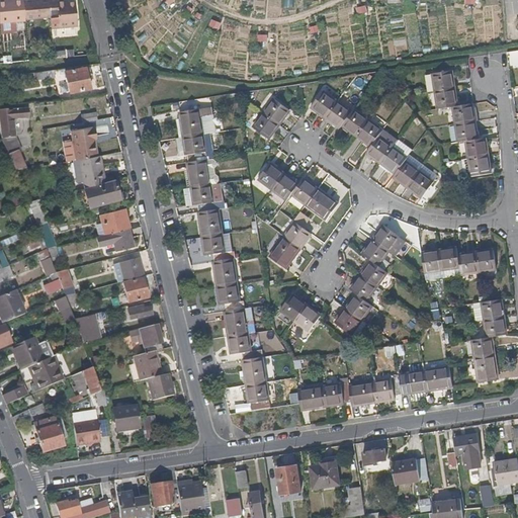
[(0,0),(0,22),(21,21),(19,0),(0,0)]
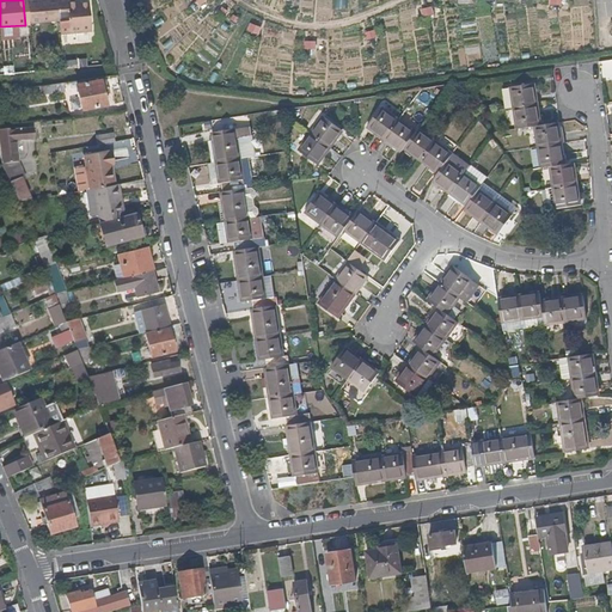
[(59,22),(57,7),(56,0),(46,0),(47,0),(28,2),(29,24),(59,22)]
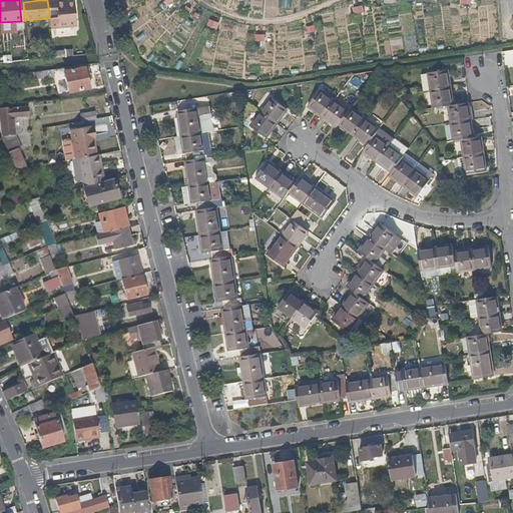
[(55,0),(47,0),(48,6),(49,18),(50,26),(50,28),(76,26),(74,1),(64,2),(63,0),(62,0),(56,1),(55,0)]
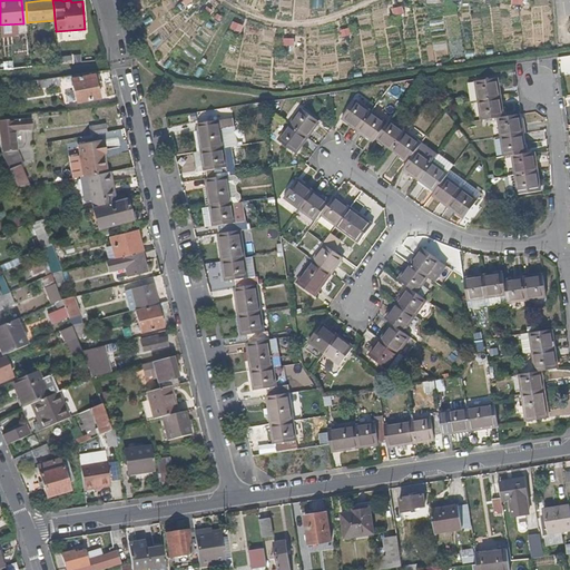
[(98,74),(72,80),(77,102),(99,98),(97,84),(100,84),(98,74)]
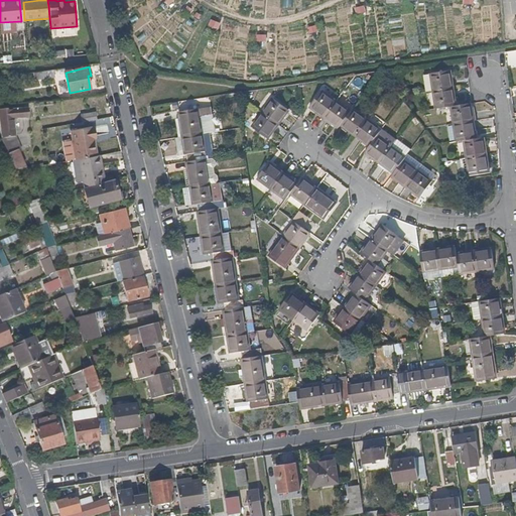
[(453,86),(450,69),(424,73),(426,90),(434,89),(453,86)]
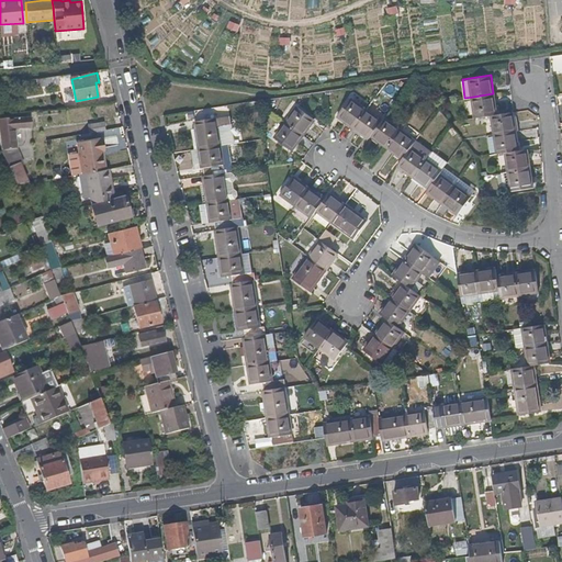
[(496,112),(493,93),(473,97),(473,98),(475,115),(492,113),(496,112)]
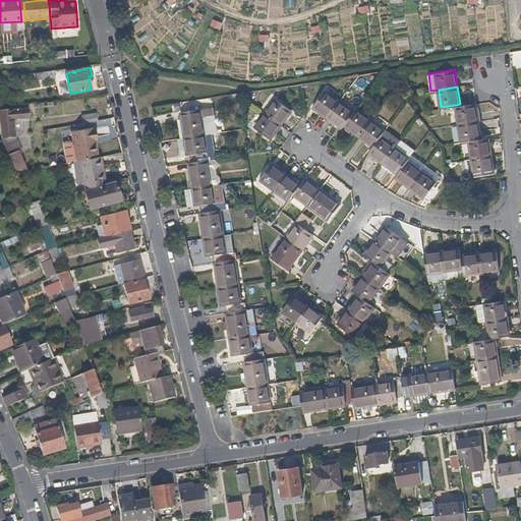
[(325,120),(337,104),(322,94),(310,110),(325,120)]
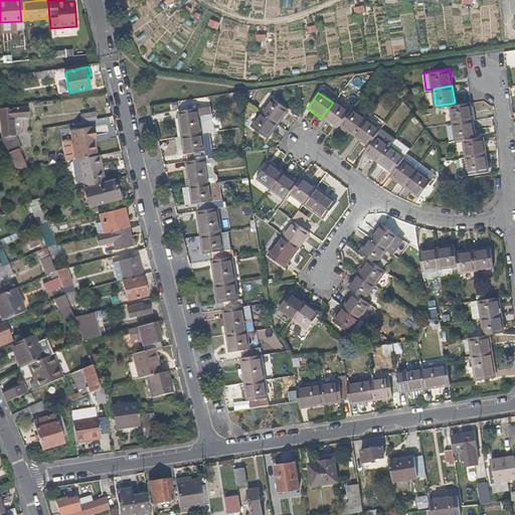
[(276,127),(287,112),(271,100),(260,115),(276,127)]
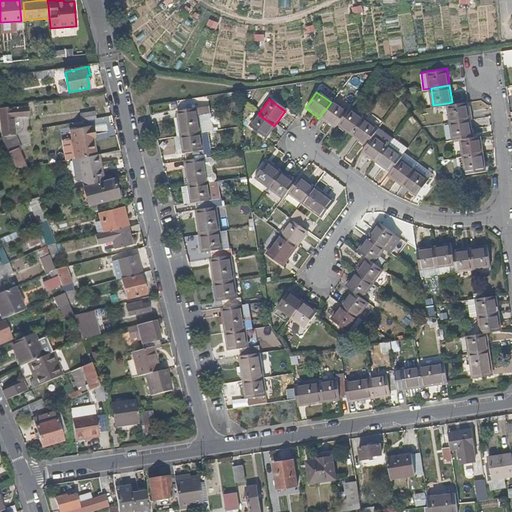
[(470,117),(467,100),(452,102),(448,103),(451,120),(461,119),(470,117)]
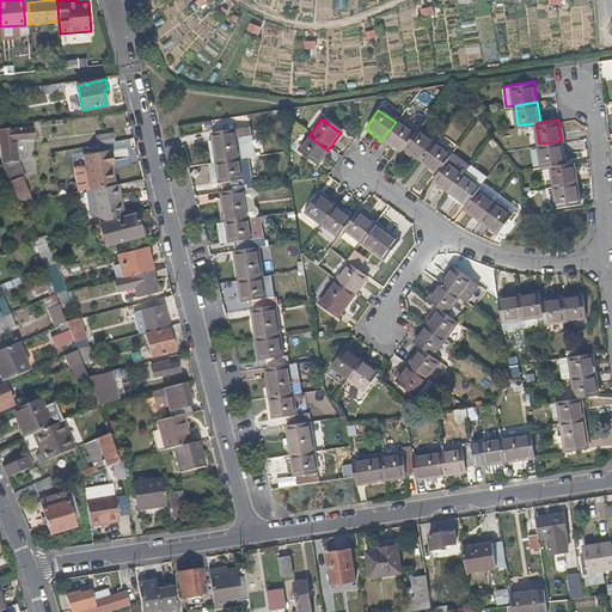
[(405,145),(412,135),(396,122),(381,141),(398,154),(402,151),(405,145)]
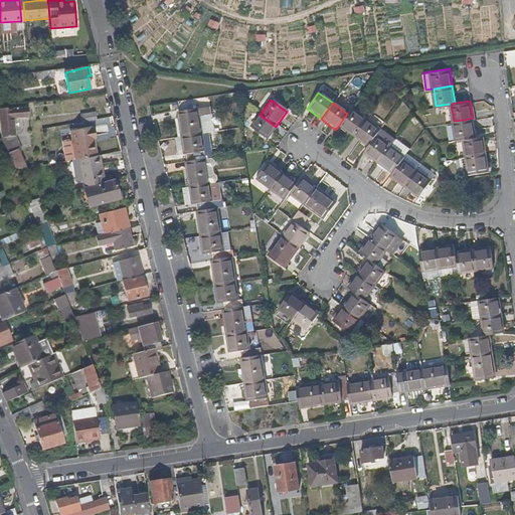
[(14,120),(29,118),(28,109),(9,111),(8,109),(0,110),(0,119),(2,139),(1,139),(7,151),(15,171),(26,169),(19,153),(21,152),(20,149),(14,151),(8,138),(15,137),(14,120)]
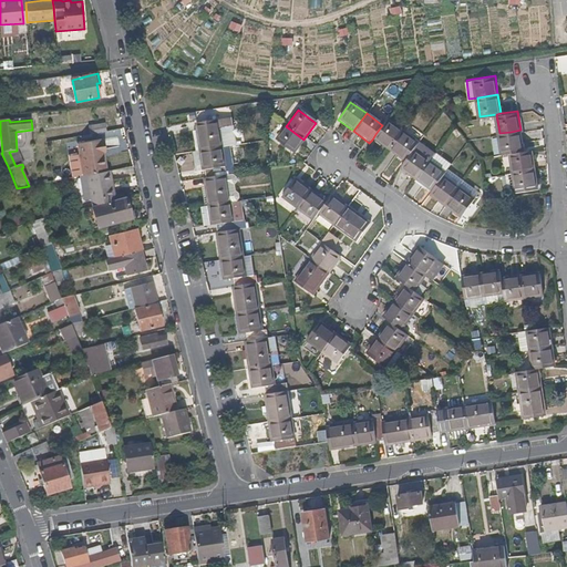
[(219,148),(214,121),(193,124),(197,152),(219,148)]
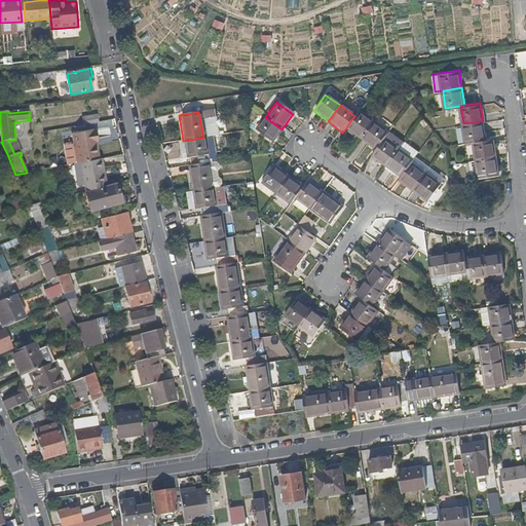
[(360,141),(372,123),(358,113),(354,116),(348,124),(345,129),(360,141)]
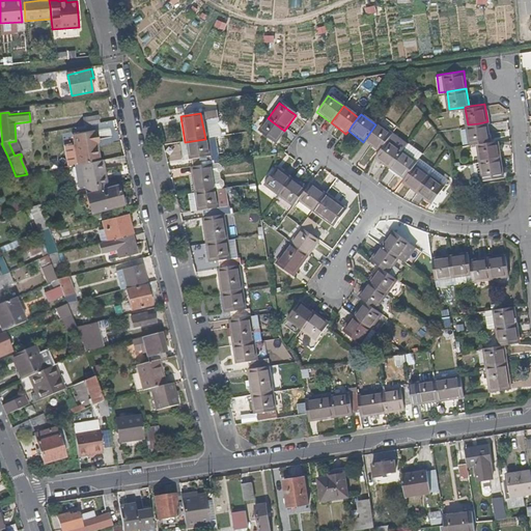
[(273,145),(284,131),(268,118),(256,134),(273,145)]
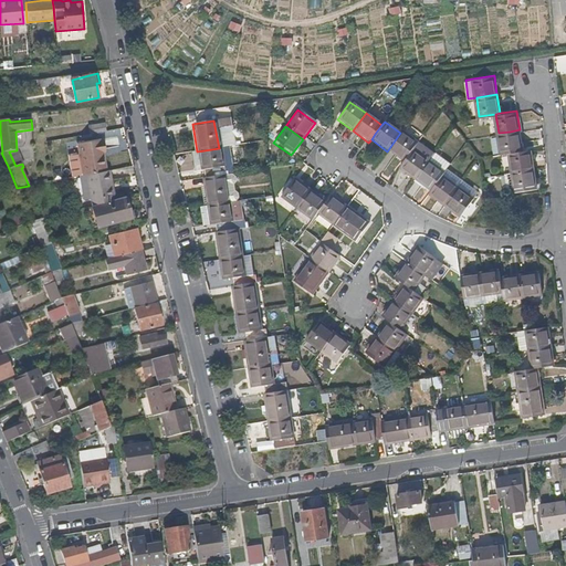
[(522,149),(520,129),(510,132),(499,133),(501,153),(509,152),(522,149)]
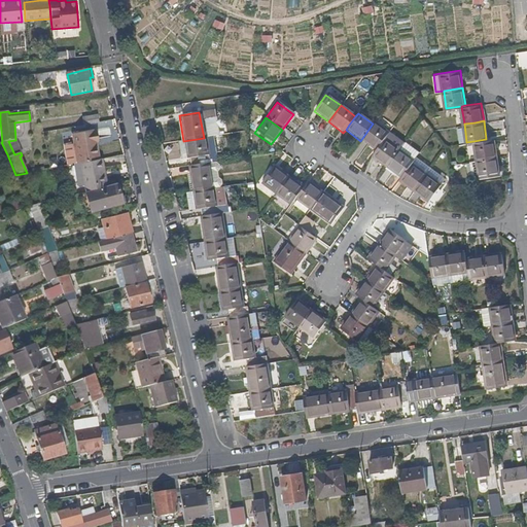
[(383,141),(387,135),(373,124),(360,141),(375,151),(383,141)]
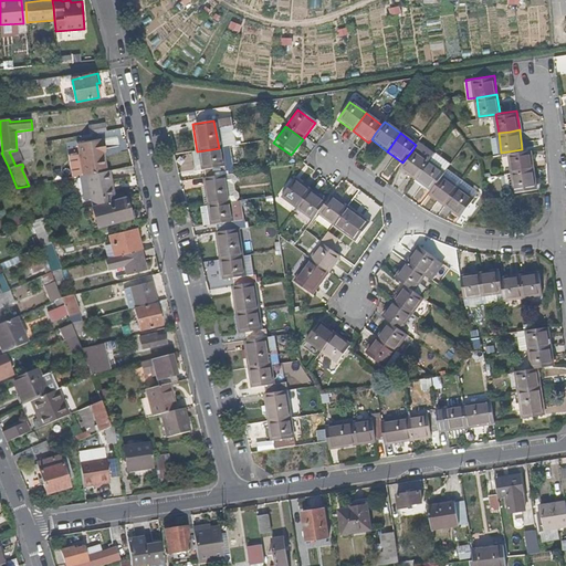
[(107,171),(104,152),(106,152),(104,139),(79,144),(83,176),(86,175),(107,171)]
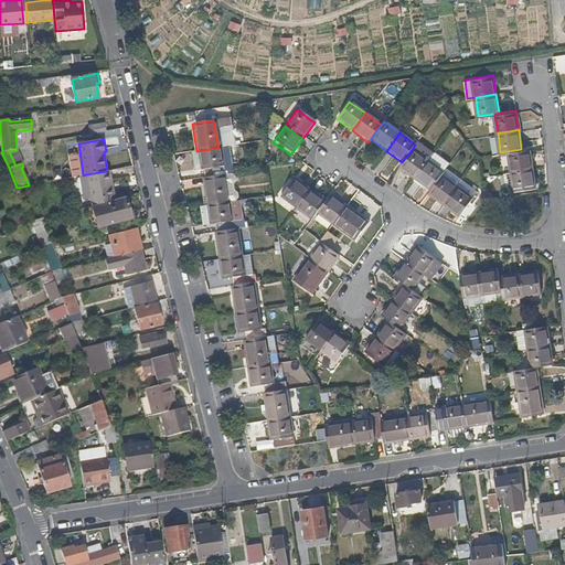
[(223,176),(219,148),(196,151),(201,179),(223,176)]
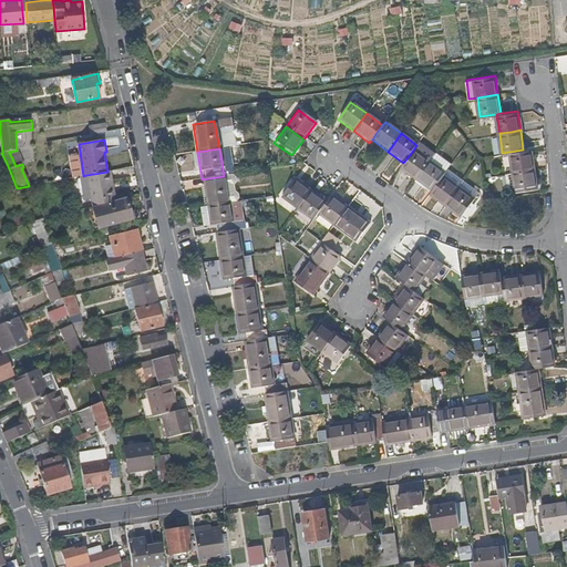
[(535,167),(532,148),(523,150),(509,152),(514,172),(535,167)]
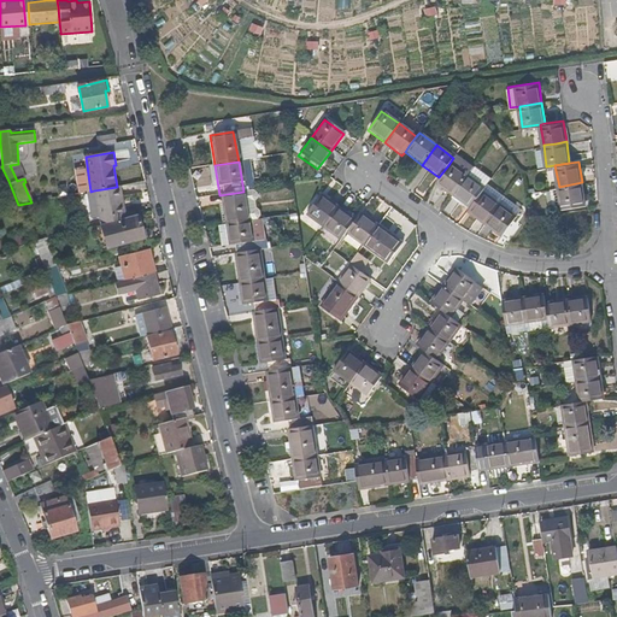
[(451,198),(464,178),(448,165),(439,177),(434,184),(451,198)]
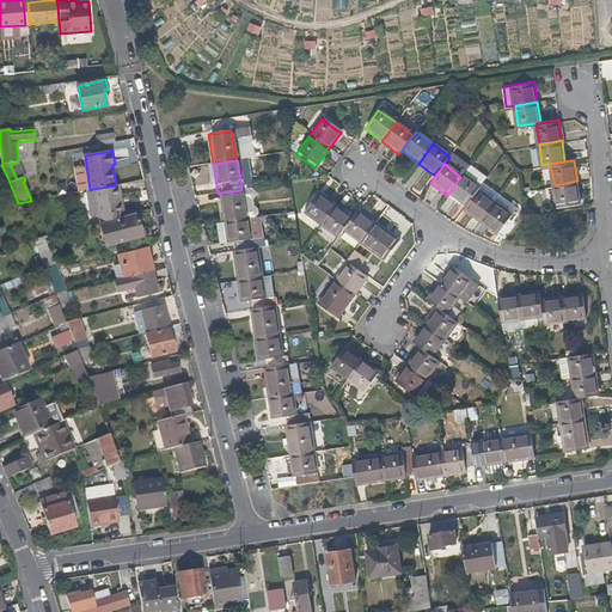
[(475,193),(477,189),(460,177),(447,196),(464,208),(475,193)]
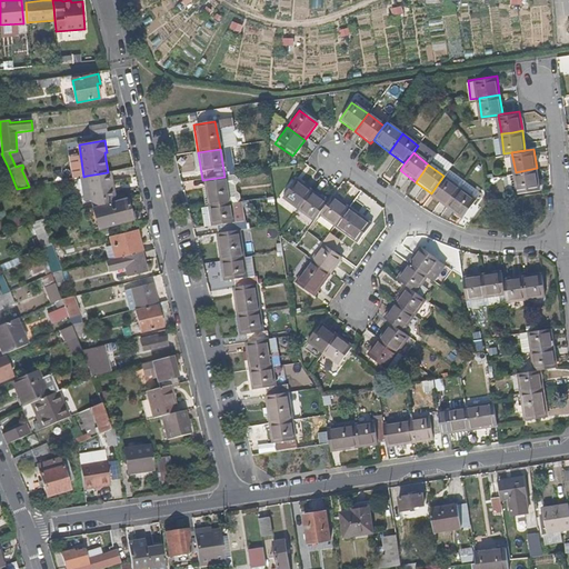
[(540,190),(537,168),(516,172),(519,193),(540,190)]
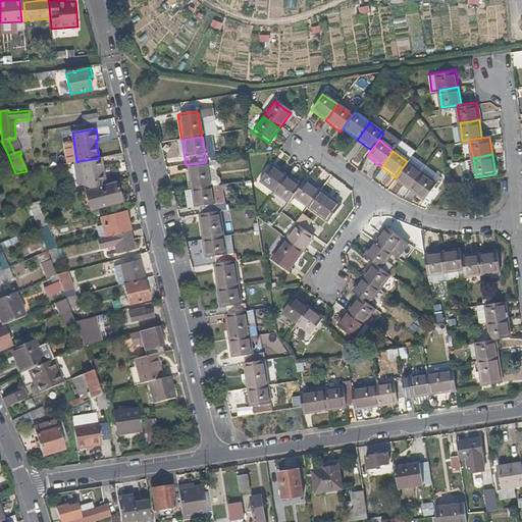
[(104,180),(101,168),(102,168),(100,157),(99,158),(80,161),(84,186),(104,180)]
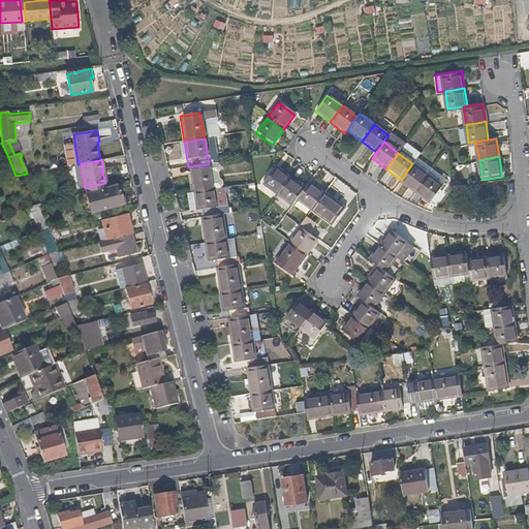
[(213,190),(209,164),(188,167),(192,192),(213,190)]
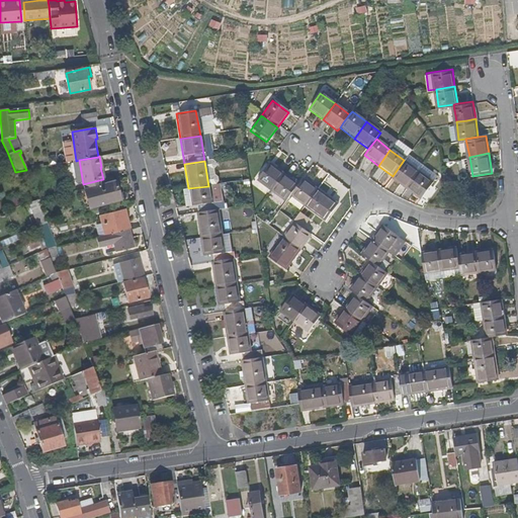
[(405,189),(417,173),(402,163),(393,176),(391,179),(405,189)]
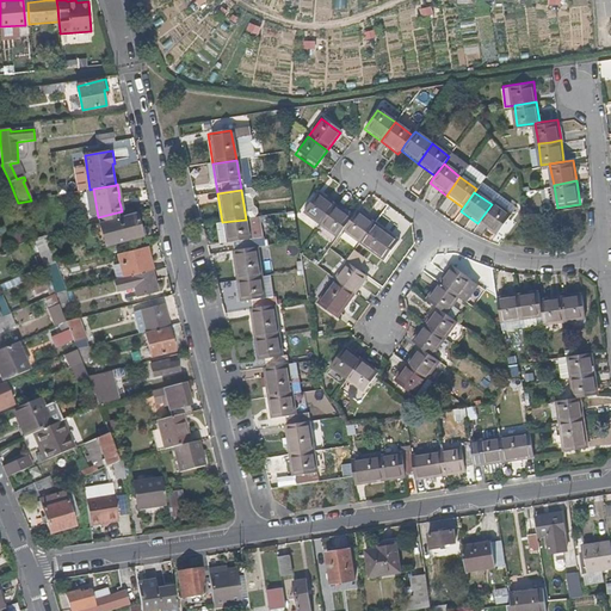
[(319,227),(332,209),(332,208),(315,195),(302,214),(319,227)]
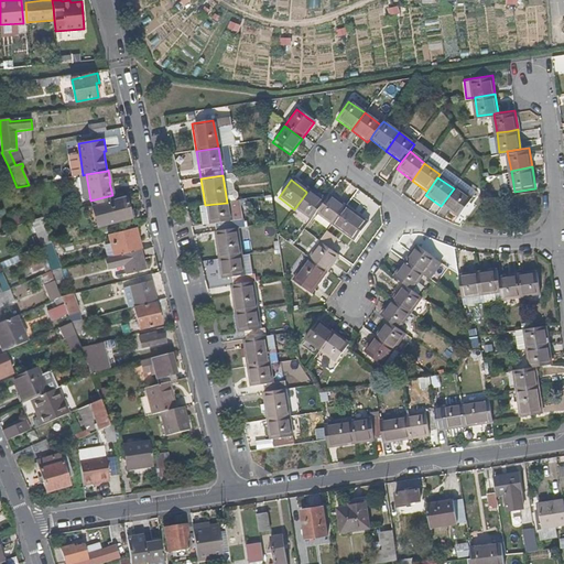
[(457,218),(469,201),(454,188),(441,206),(457,218)]
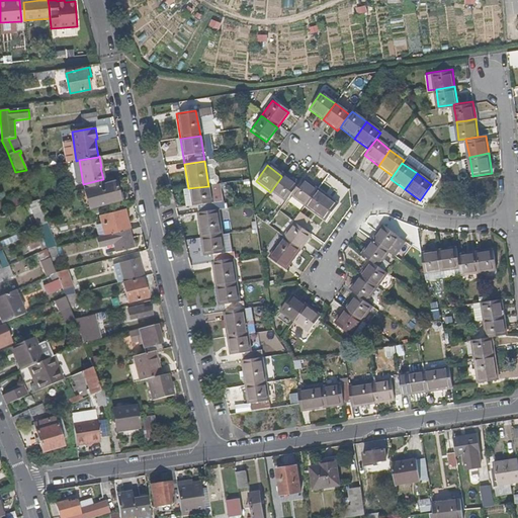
[(295,186),(281,176),(281,177),(270,192),(284,202),(288,196),(295,186)]
